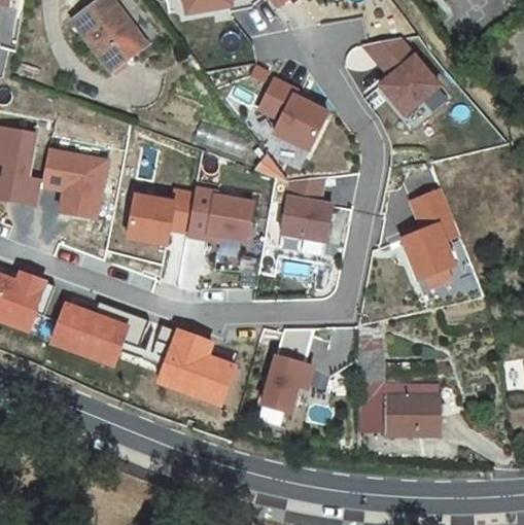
[(145,47),(110,0),(108,0),(75,26),(110,73),(145,47)]
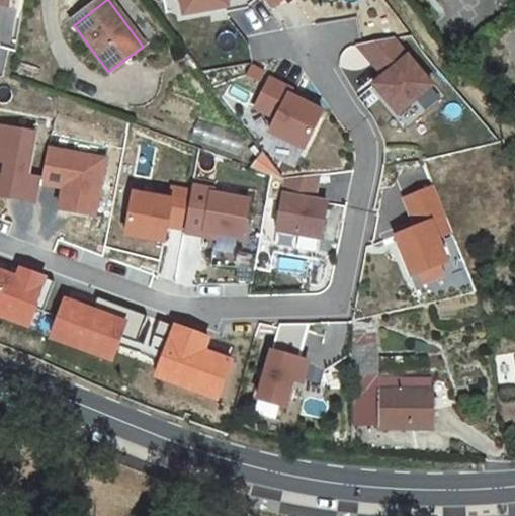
[(177,0),(180,14),(229,7),(227,0),(177,0)]
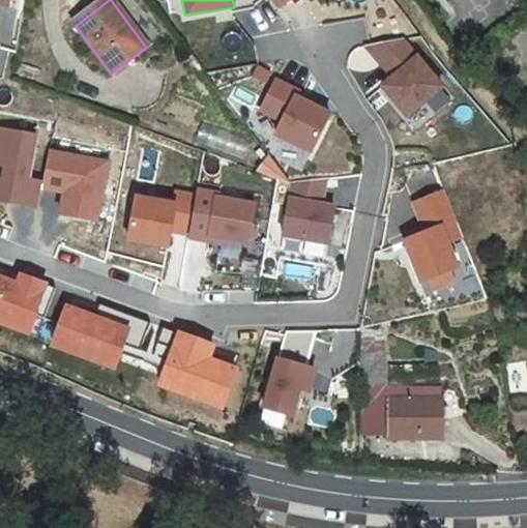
[(404,36),(364,47),(391,78),(380,85),(406,116),(445,85),(404,36)]
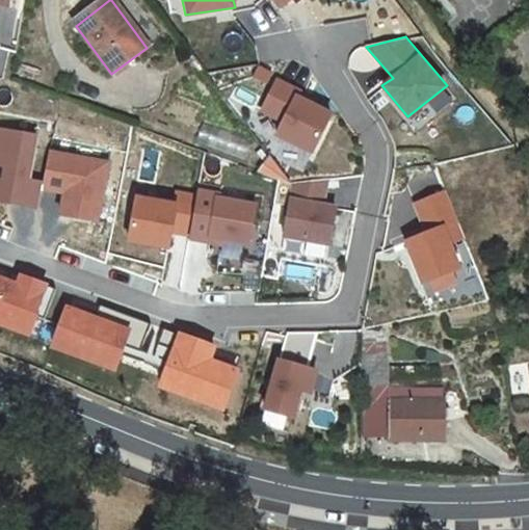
[(300,89),(275,76),(259,109),(281,121),(274,132),(314,152),(333,110),(298,94),(300,89)]
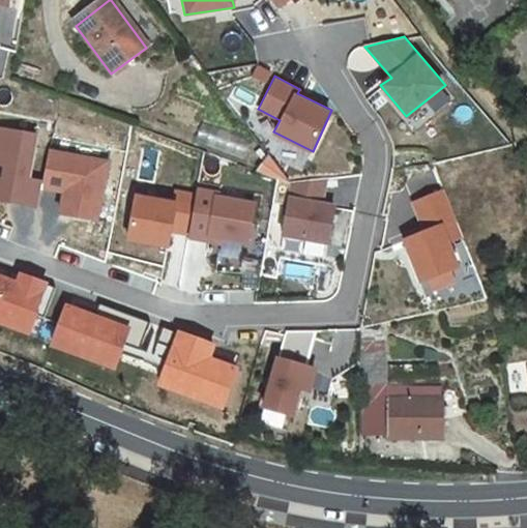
[(35,133),(0,126),(0,199),(37,205),(38,189),(39,180),(29,177),(35,133)]
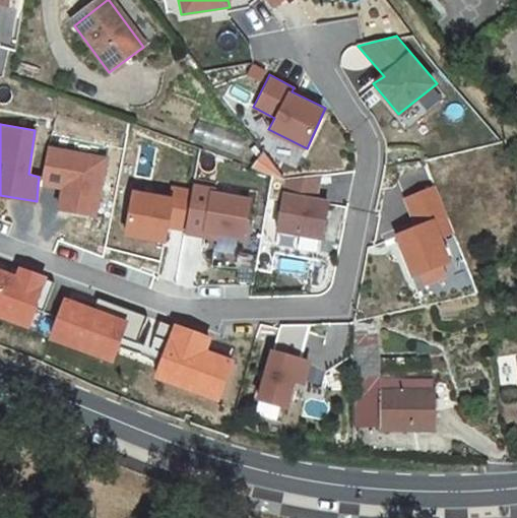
[(104,155),(46,144),(38,186),(57,190),(55,206),(95,215),(104,155)]
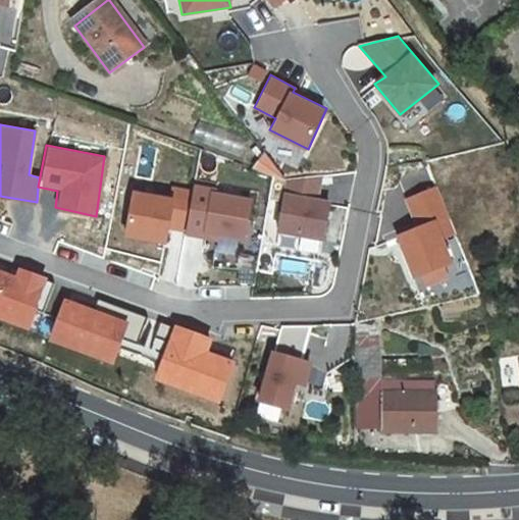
[(321,173),(282,180),(275,230),(324,240),(329,200),(317,198),(321,173)]
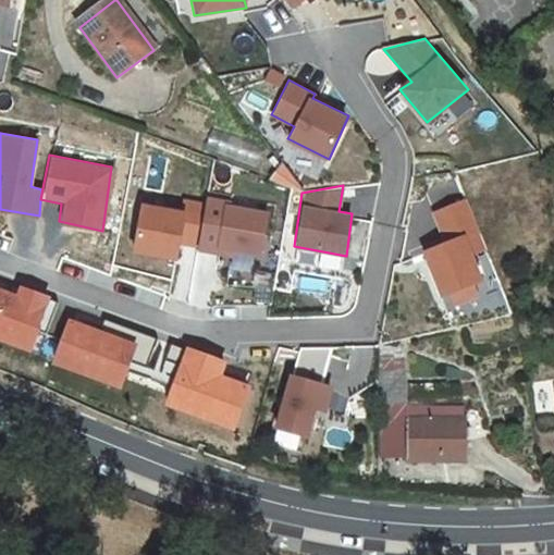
[(262,256),(268,211),(226,205),(229,193),(205,189),(204,201),(197,243),(198,247),(262,256)]
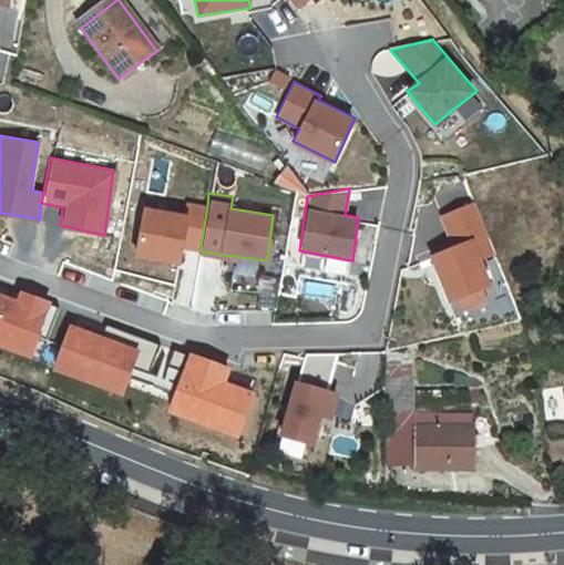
[(472,201),(439,215),(452,247),(429,256),(449,302),(493,285),(473,239),(485,235),(472,201)]
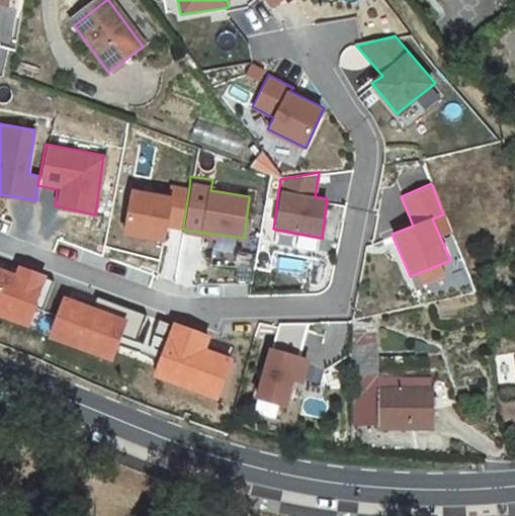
[(166,195),(130,190),(123,231),(162,237),(164,224),(183,226),(189,187),(168,184),(166,195)]
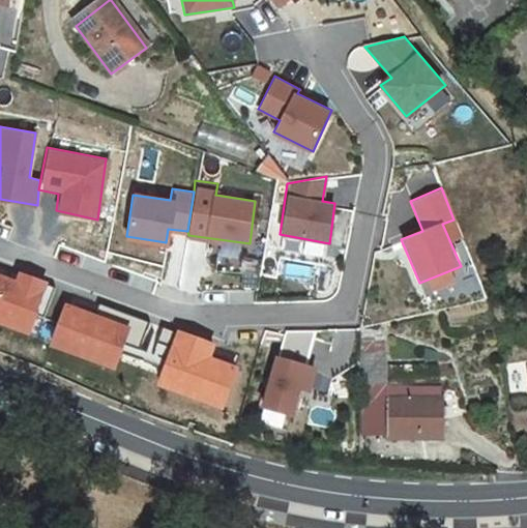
[(48,281),(18,270),(15,279),(0,273),(0,323),(30,334),(48,281)]
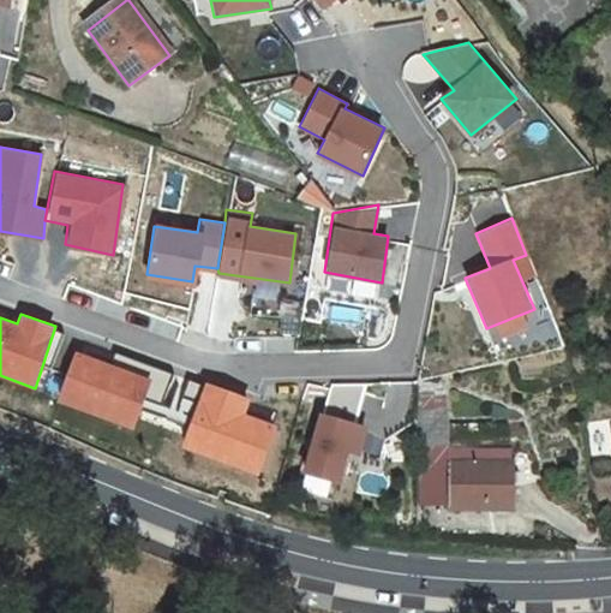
[(151,380),(73,351),(55,400),(133,429),(151,380)]
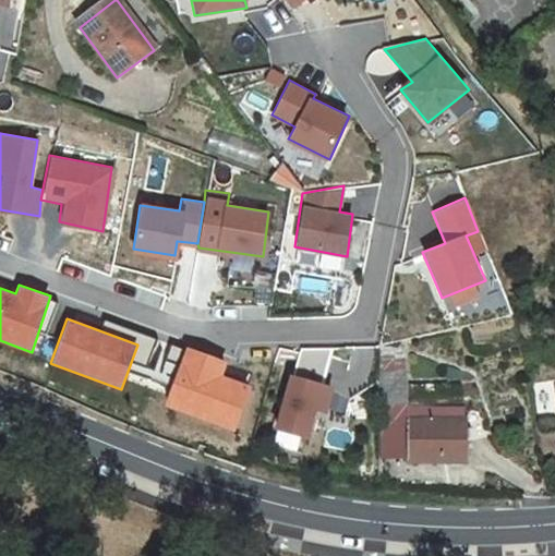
[(227,362),(186,348),(165,407),(236,431),(251,385),(222,373),(227,362)]
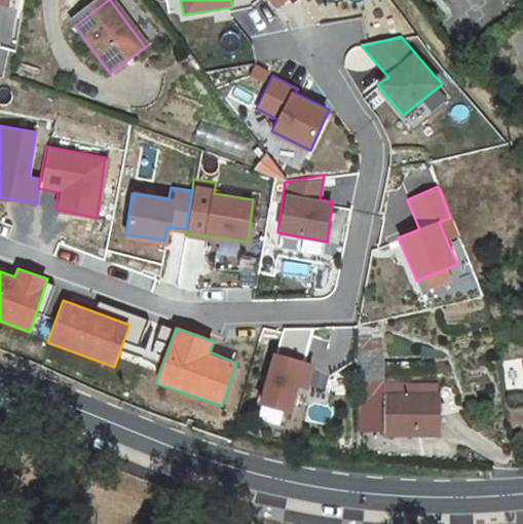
[(282,328),(278,346),(304,350),(306,332),(282,328)]
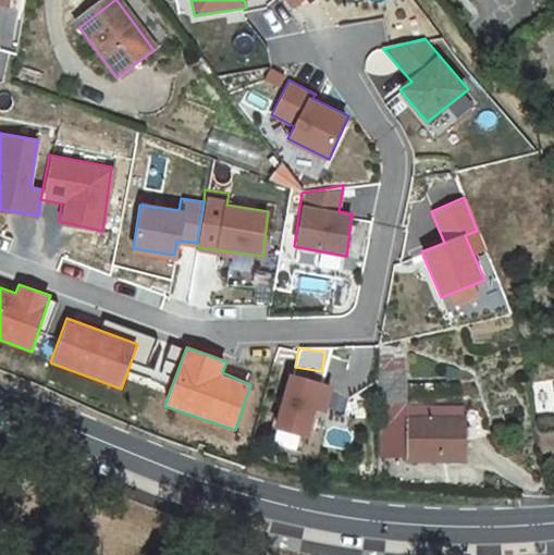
[(330,389),(292,379),(277,430),(306,438),(314,410),(323,412),(330,389)]
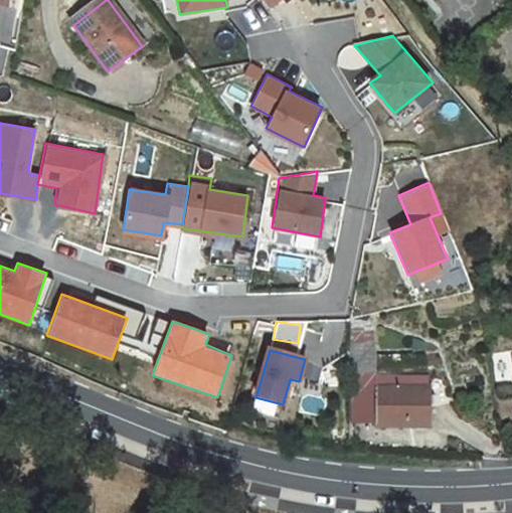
[(428,425),(429,385),(375,384),(375,425),(428,425)]
